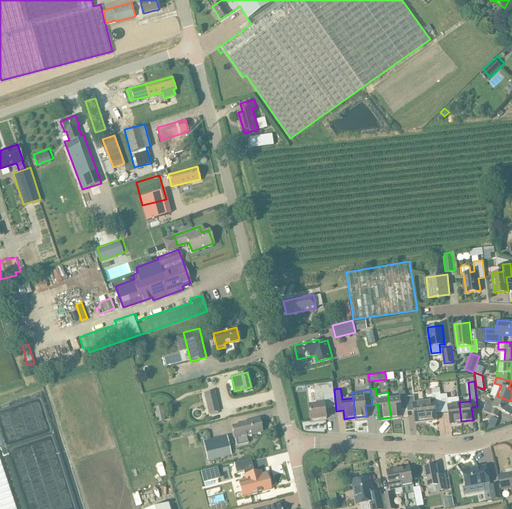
[(388,398),(391,417),(402,416),(401,408),(407,407),(406,395),(405,389),(399,389),(400,397),(388,398)]
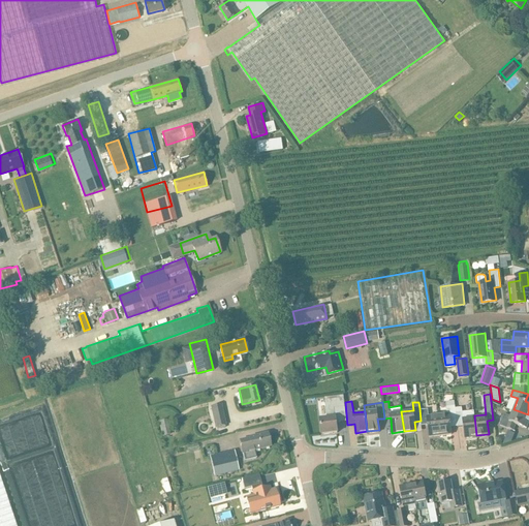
[(320,418),(322,433),(337,431),(336,421),(346,420),(344,404),(334,405),(335,415),(320,418)]
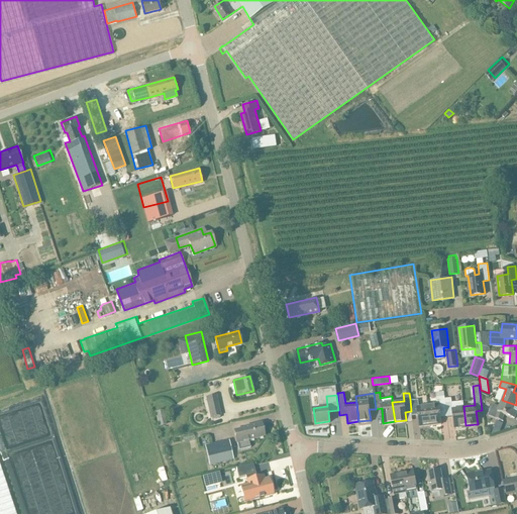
[(428,404),(430,423),(441,422),(439,410),(446,409),(445,397),(444,397),(444,395),(435,396),(436,403),(428,404)]
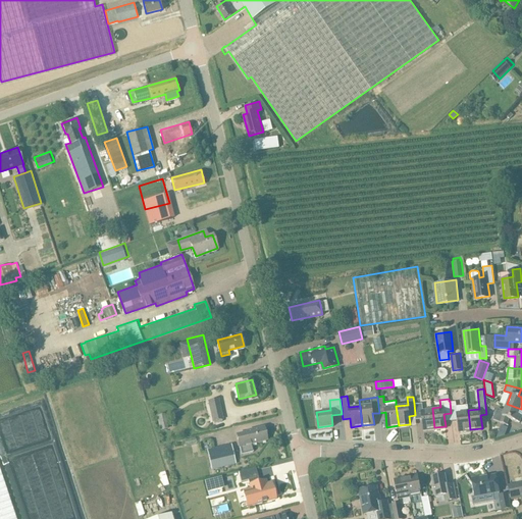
[(458,418),(459,431),(470,429),(468,410),(468,404),(456,405),(456,400),(450,401),(451,413),(451,419),(458,418)]
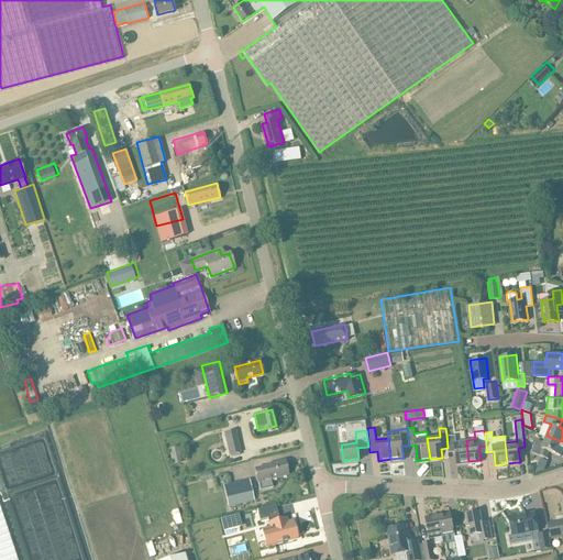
[(455,450),(456,463),(468,461),(466,440),(456,441),(455,434),(446,435),(448,448),(448,451),(455,450)]
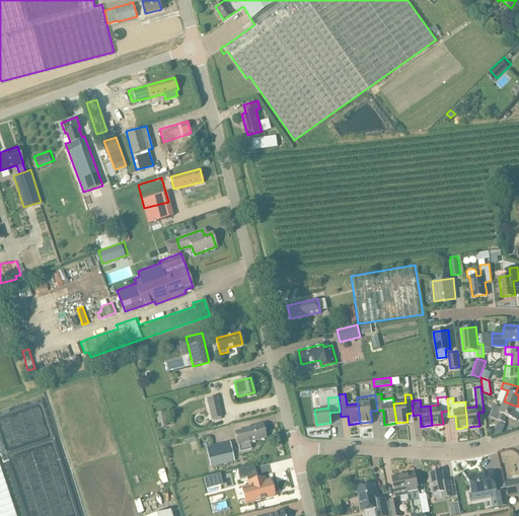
[(219,401),(208,403),(211,418),(222,416),(219,401)]
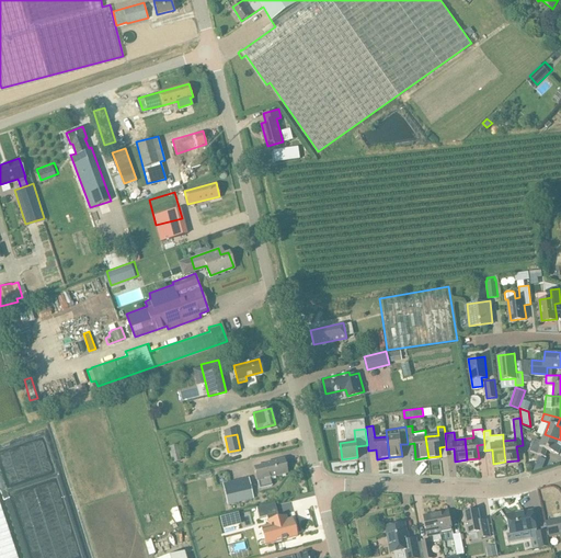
[(537,453),(545,455),(547,448),(558,453),(560,445),(560,440),(545,434),(541,440),(535,437),(530,450),(537,453)]
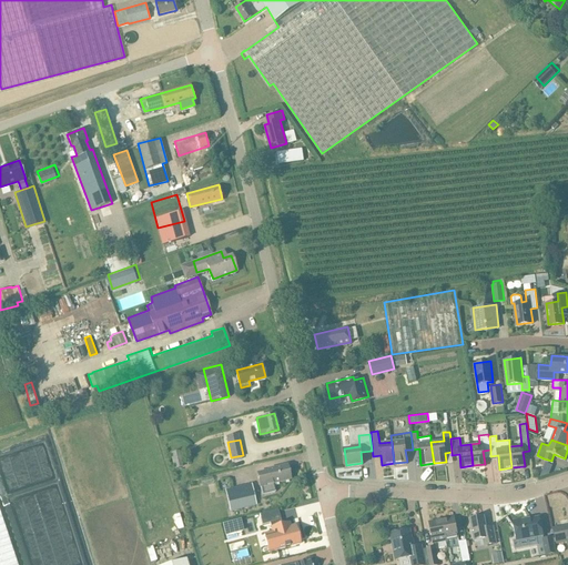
[(172,450),(175,466),(185,464),(181,447),(172,450)]
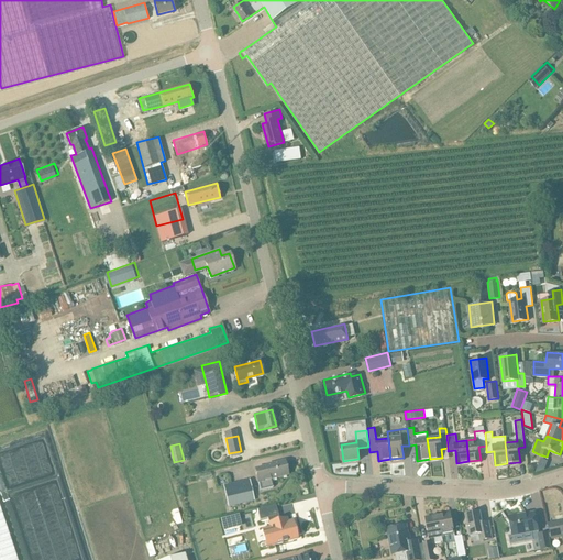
[(255,469),(260,489),(273,485),(271,478),(287,473),(284,460),(266,464),(267,465),(255,469)]
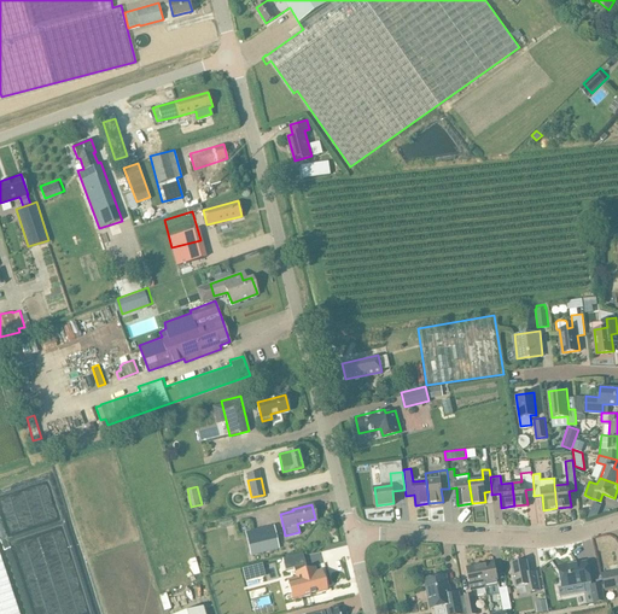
[(250,554),(279,547),(273,522),(244,530),(250,554)]
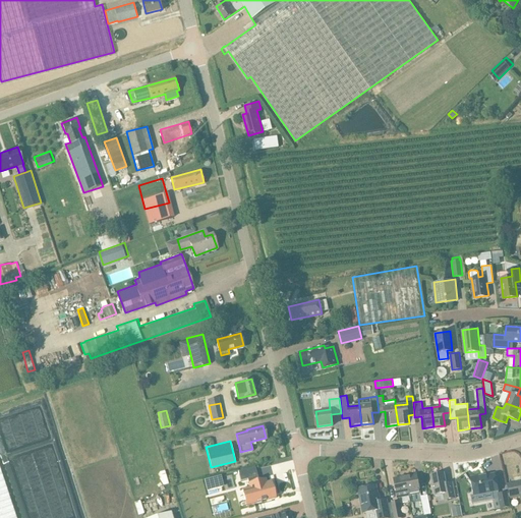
[(161,475),(168,473),(165,463),(159,465),(161,475)]
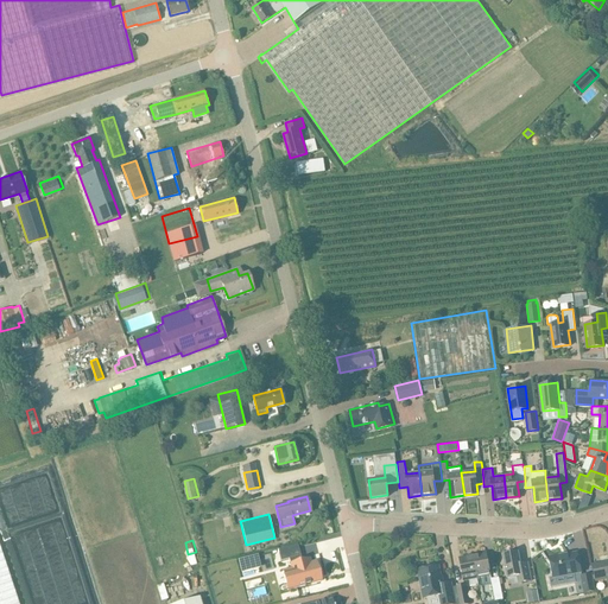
[(289,571),(292,586),(322,579),(316,560),(309,563),(308,557),(302,558),(298,542),(282,547),(285,558),(287,558),(290,565),(291,570),(289,571)]
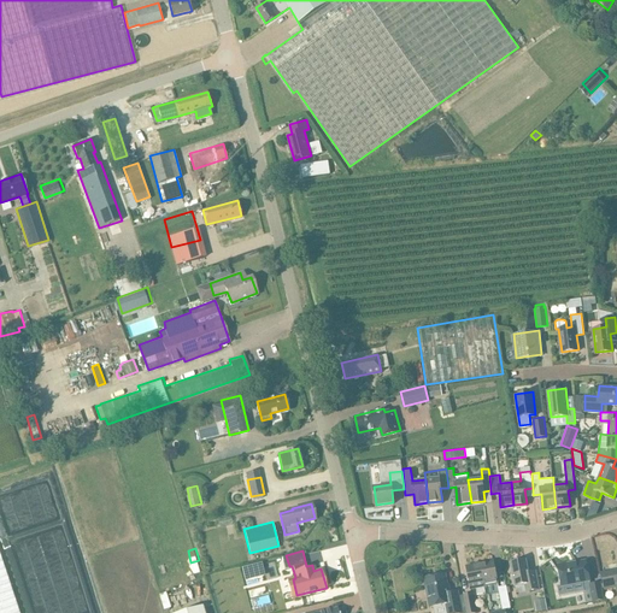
[(0,612),(19,612),(0,553),(0,612)]
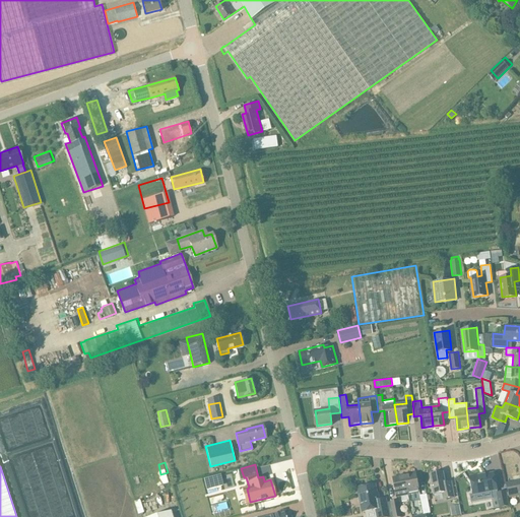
[(407,494),(408,494),(419,491),(415,471),(404,474),(407,494)]
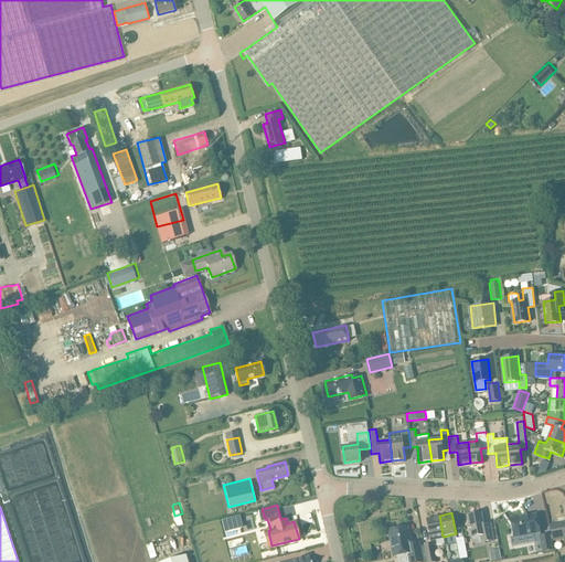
[(480,534),(481,540),(493,539),(491,525),(484,526),(481,512),(467,515),(471,536),(480,534)]
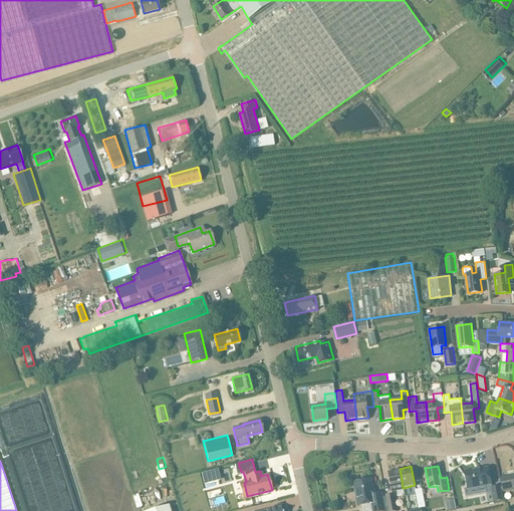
[(465,470),(468,487),(491,483),(488,467),(474,469),(474,468),(465,470)]
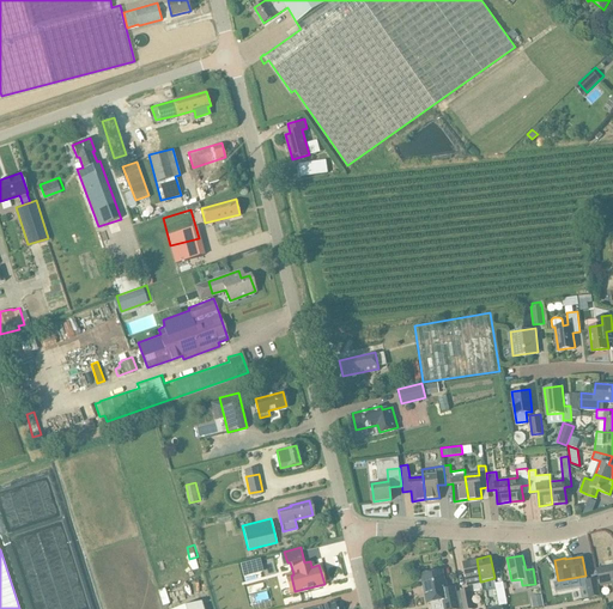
[(473,583),(474,589),(483,586),(481,582),(480,582),(477,559),(463,561),(467,584),(473,583)]
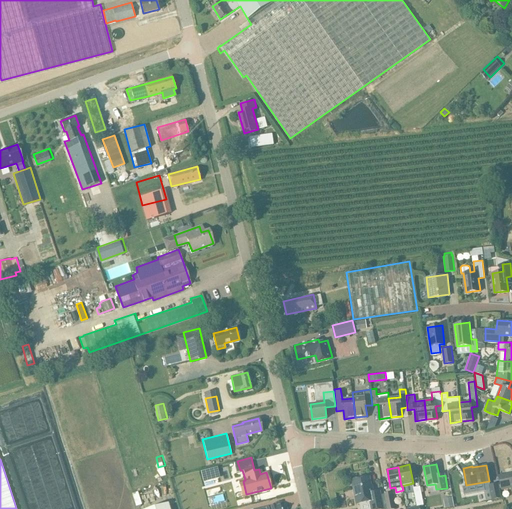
[(203,470),(177,476),(181,494),(207,488),(203,470)]
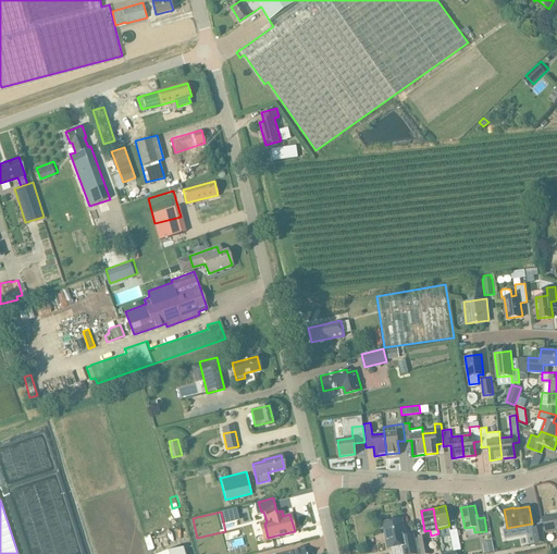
[(556,529),(556,531),(556,513),(543,516),(546,531),(556,529)]
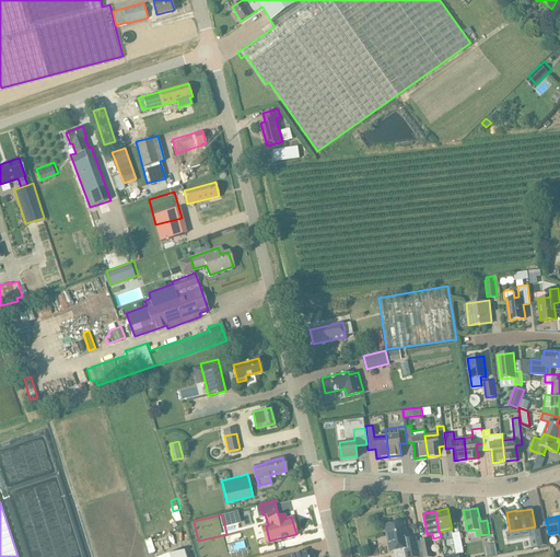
[(416,536),(407,537),(404,521),(385,524),(391,549),(405,547),(406,556),(409,556),(419,555),(416,536)]
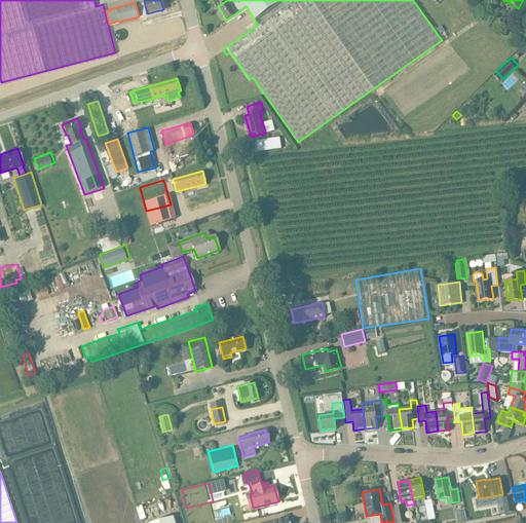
[(501,497),(504,513),(515,511),(512,495),(501,497)]
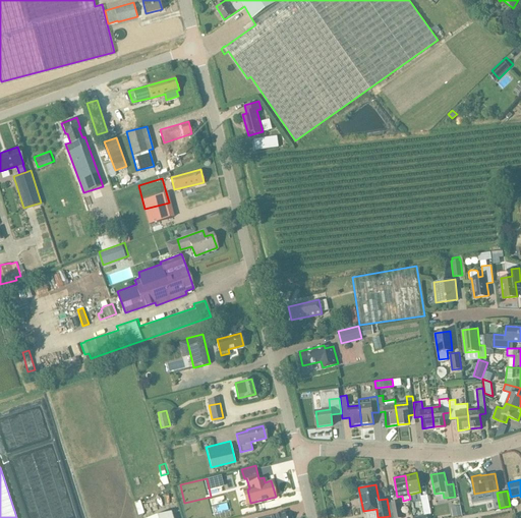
[(420,495),(424,513),(430,512),(427,494),(420,495)]
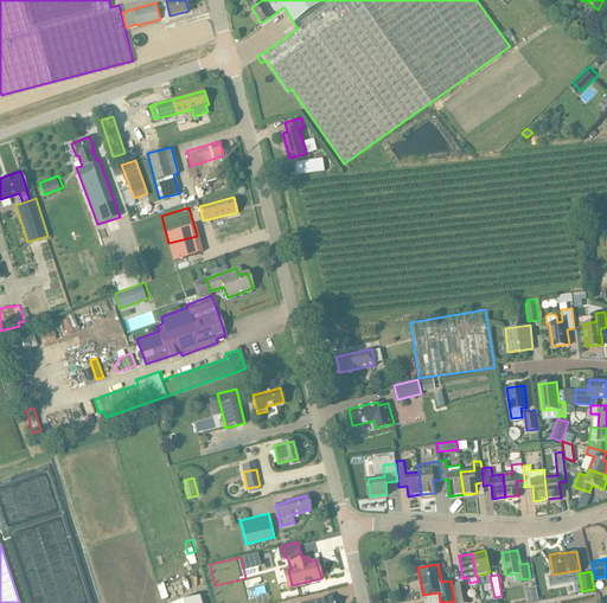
[(164,597),(171,595),(167,581),(159,583),(164,597)]
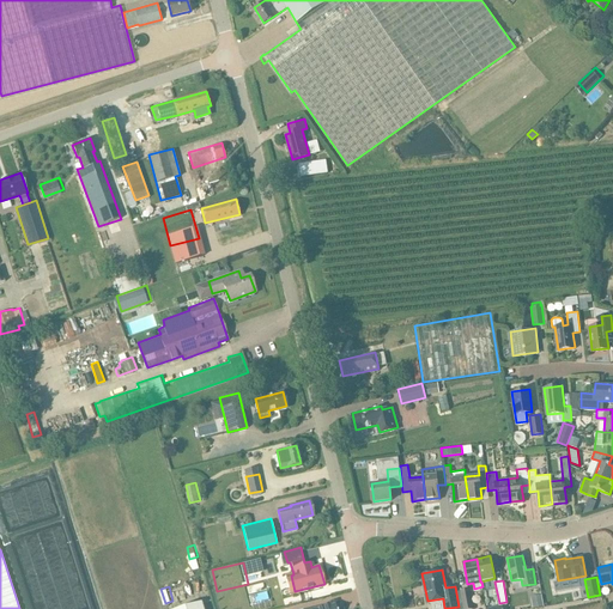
[(461,600),(462,608),(467,608),(473,608),(468,586),(460,588),(460,591),(461,600)]
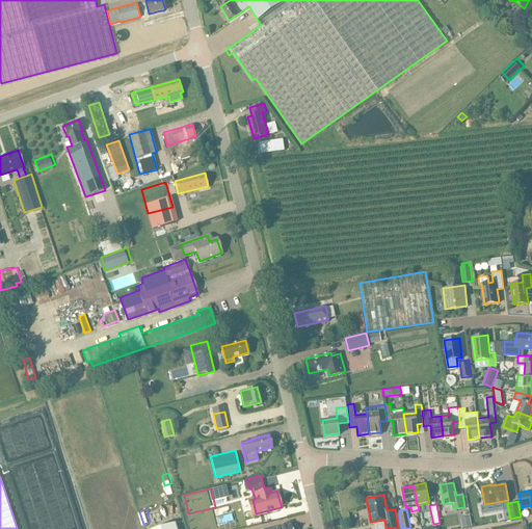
[(466,526),(474,524),(471,513),(463,516),(466,526)]
